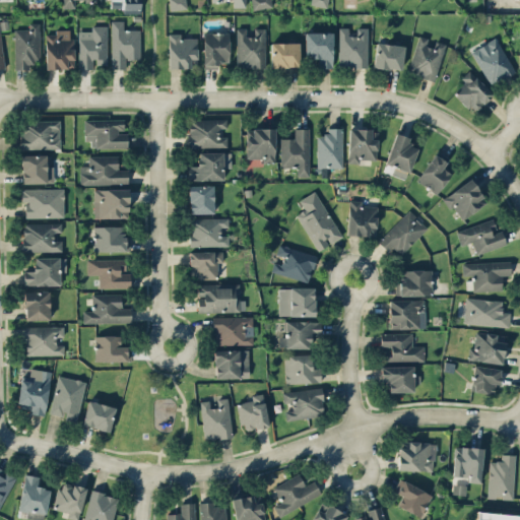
[(62,0),(63,8),(75,7),(74,1),(96,1),(96,0),(62,0)]
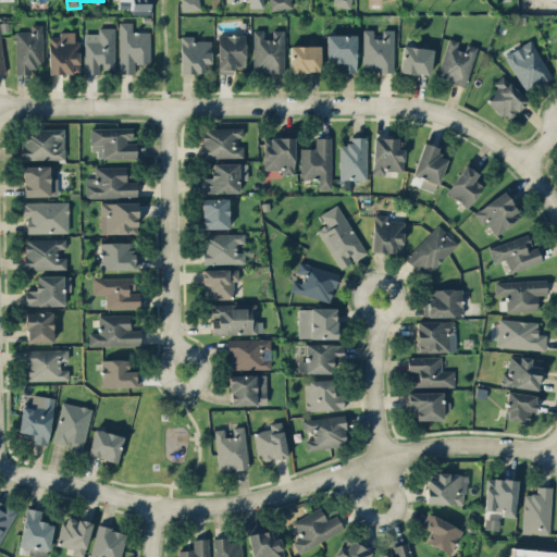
[(119,0),(119,9),(132,9),(132,13),(152,13),(151,0),(119,0)]
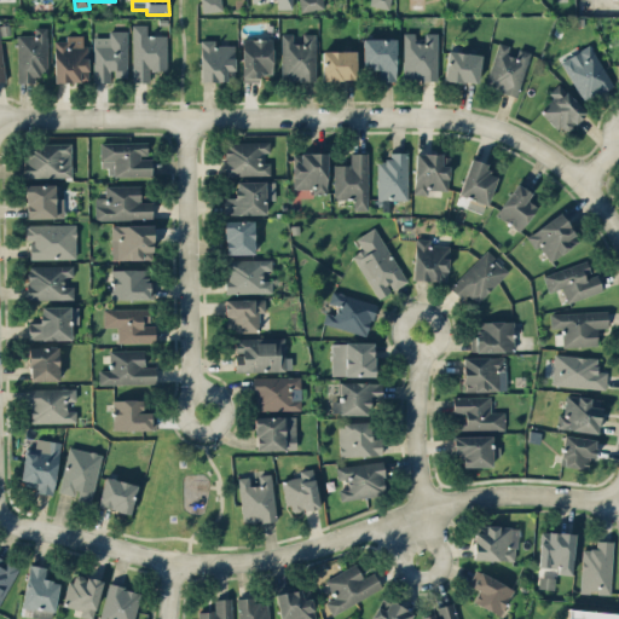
[(224,10),(221,0),(200,0),(203,13),(224,10)]
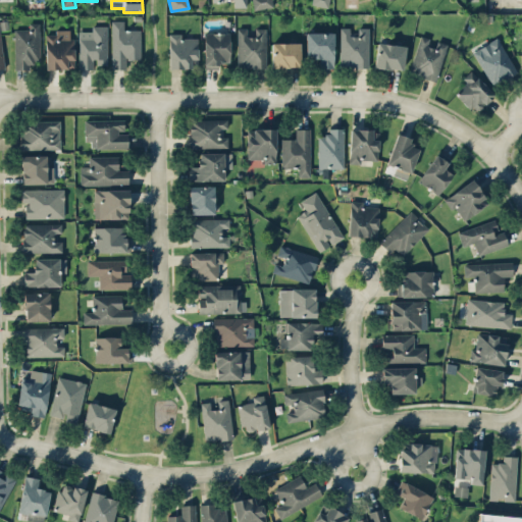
[(272,7),(271,0),(252,0),(253,9),(272,7)]
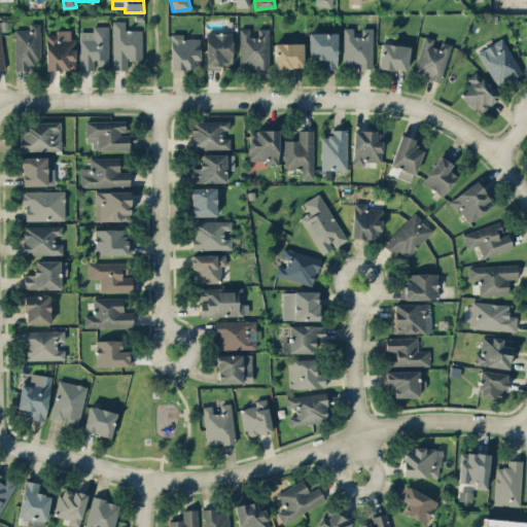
[(315,0),(314,4),(331,8),(332,0),(315,0)]
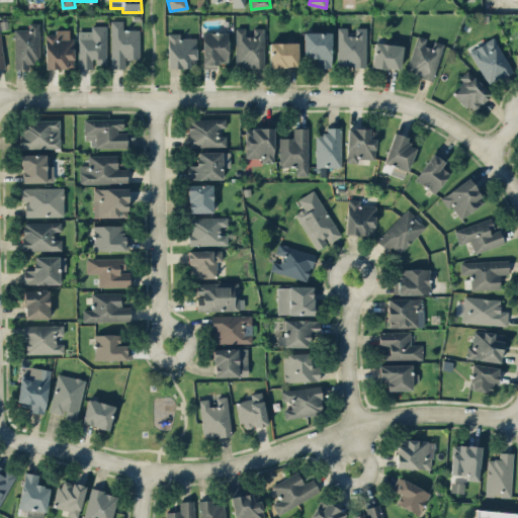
[(125,68),(125,59),(141,59),(140,28),(123,29),(123,19),(110,20),(111,68),(125,68)]
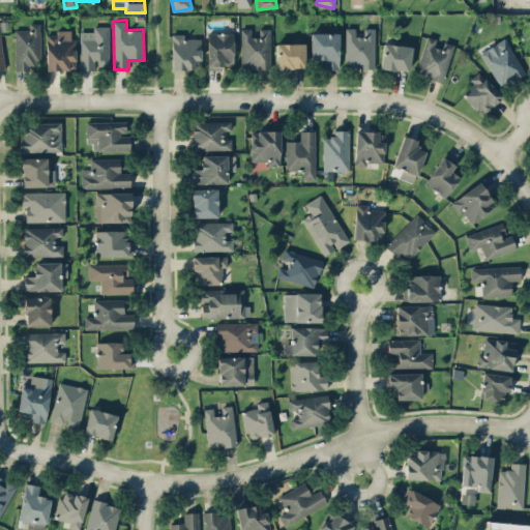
[(16,29),(15,70),(32,70),(32,62),(40,62),(41,23),(31,23),(30,30),(16,29)]
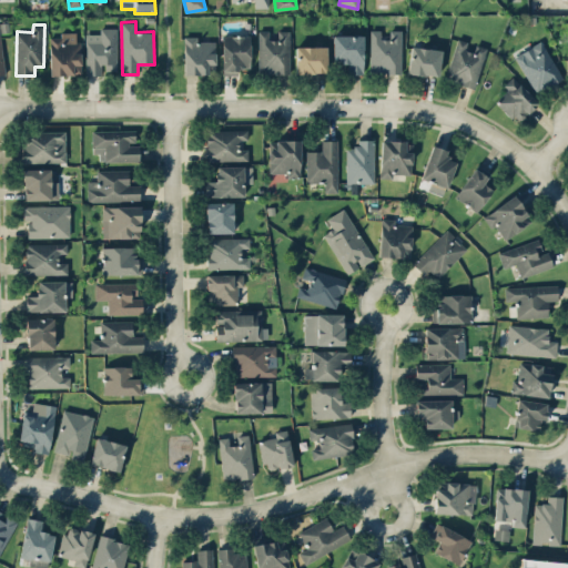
[(85,74),(104,74),(104,71),(118,71),(117,27),(100,27),(100,33),(85,33),(85,74)]
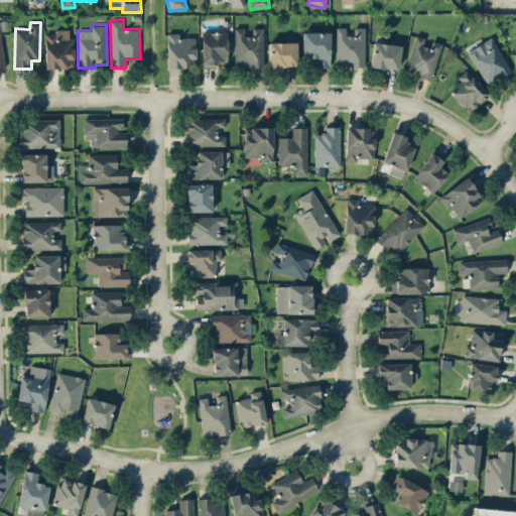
[(365,27),(355,27),(355,35),(347,35),(347,26),(336,27),(337,67),(366,66),(365,27)]
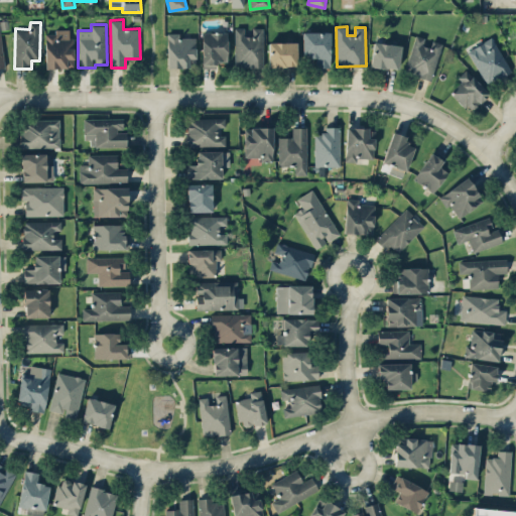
[(235,27),(234,67),(264,68),(264,27),(252,27),(252,35),(244,35),(245,28),(235,27)]
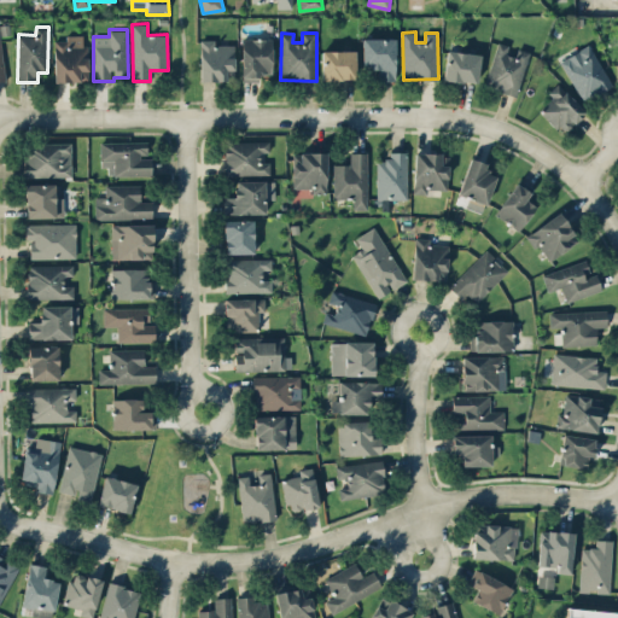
[(54,81),(89,81),(88,45),(83,45),(83,35),(66,35),(66,40),(54,41),(54,81)]
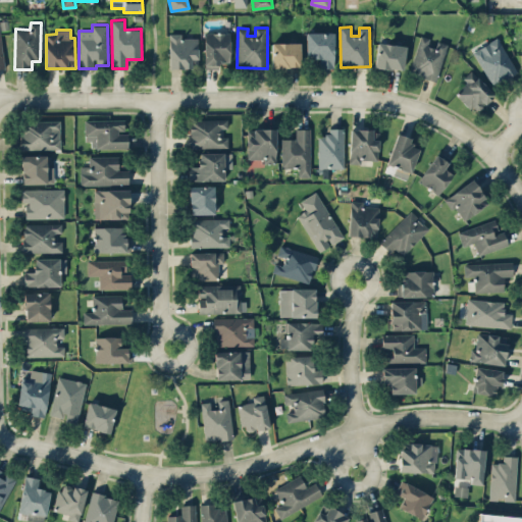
[(335,33),(306,32),(306,58),(319,58),(319,67),(335,67),(335,33)]
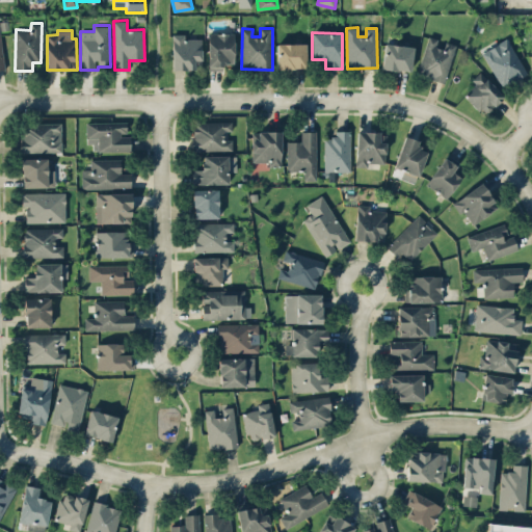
[(173,70),(203,69),(202,38),(183,38),(183,33),(171,34),(173,70)]
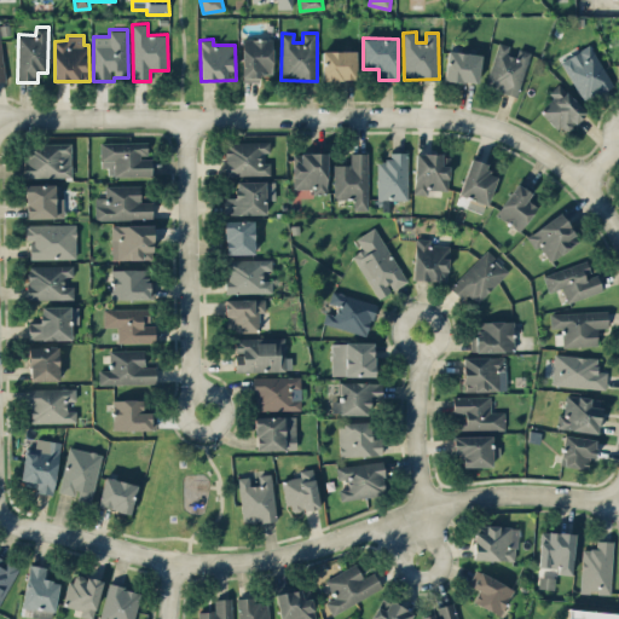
[(260,81),(260,73),(273,73),(275,39),(243,39),(242,81),(260,81)]
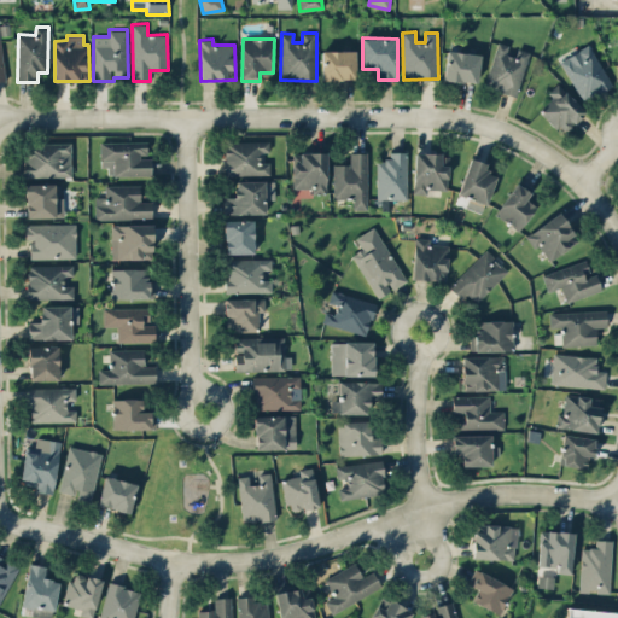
[(529,51),(512,47),(512,45),(496,41),(485,87),(519,95),(529,51)]
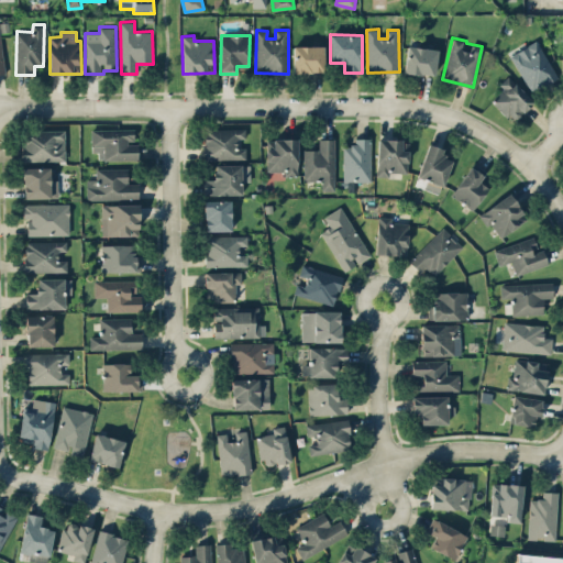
[(558,77),(537,40),(509,55),(531,92),(558,77)]
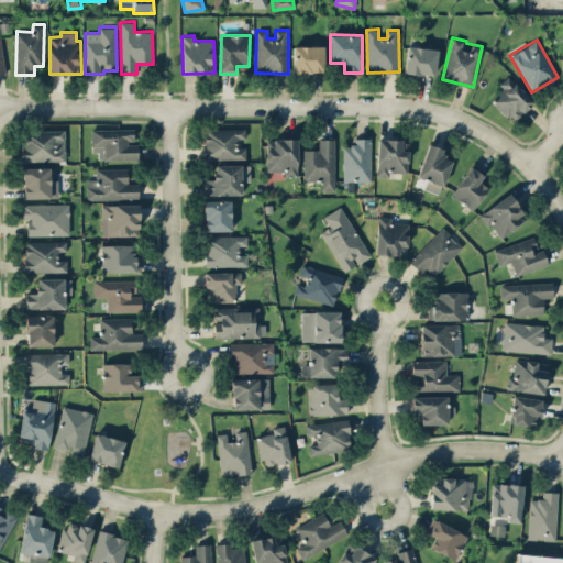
[(324,45),(293,46),(294,73),(326,72),(324,45)]
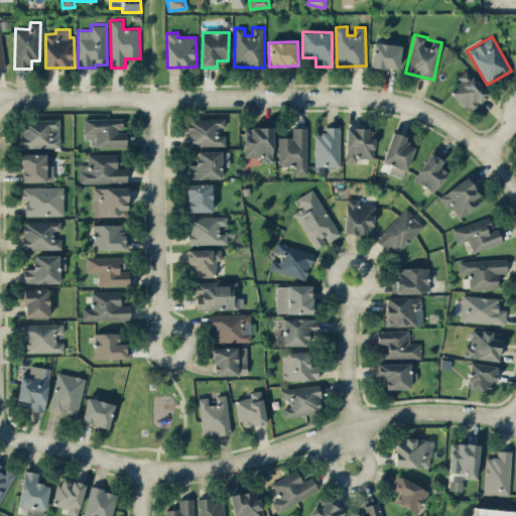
[(370,66),(401,71),(404,46),(374,41),(370,66)]
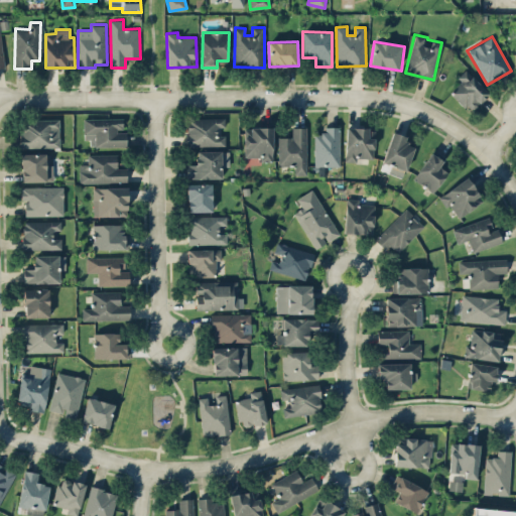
[(457,78),(461,82),(450,91),(470,111),(489,94),(466,69),(457,78)]
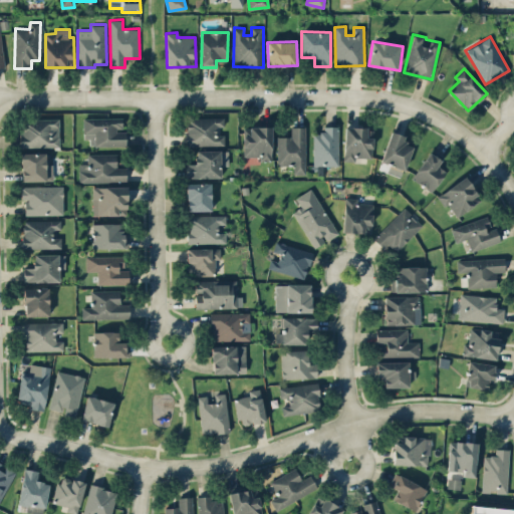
[(84,118),(85,146),(126,145),(126,130),(122,130),(122,116),(84,118)]
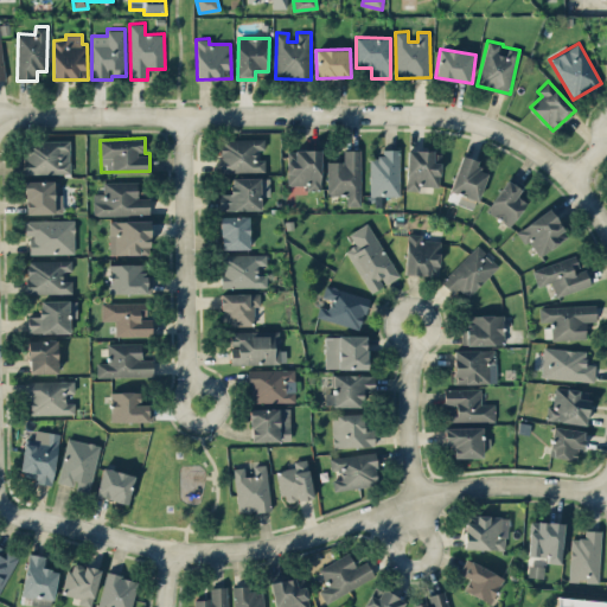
[(266,172),(266,155),(266,139),(218,138),(218,171),(266,172)]
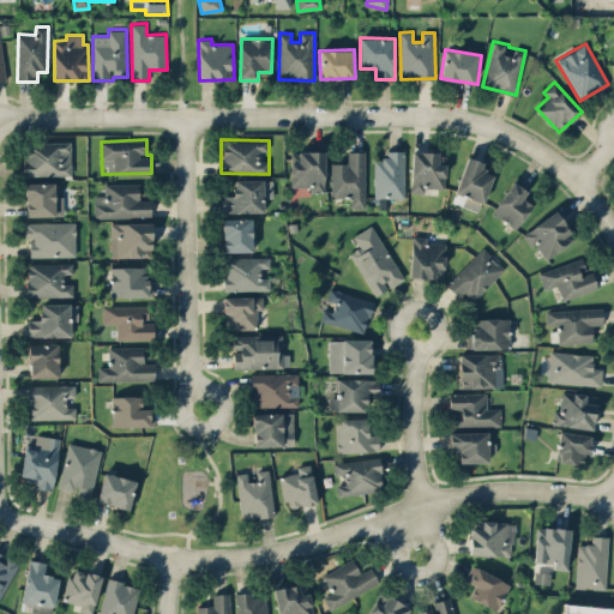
[(70,142),(24,143),(24,176),(71,175),(70,142)]
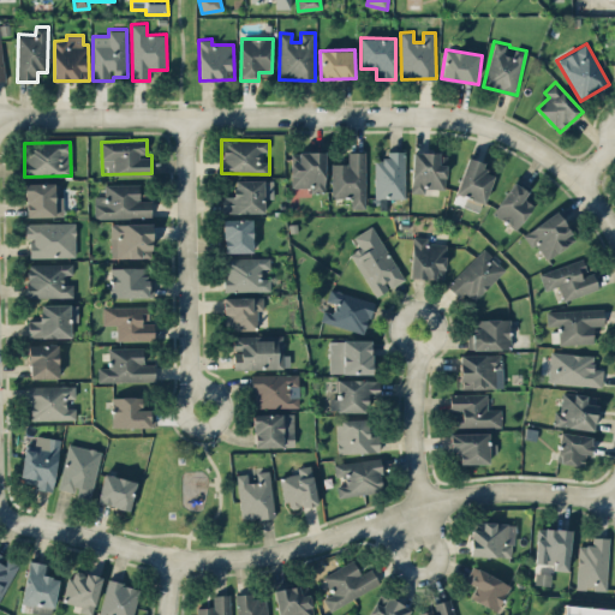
[(406,198),(407,151),(386,150),(386,160),(375,160),(374,197),(406,198)]
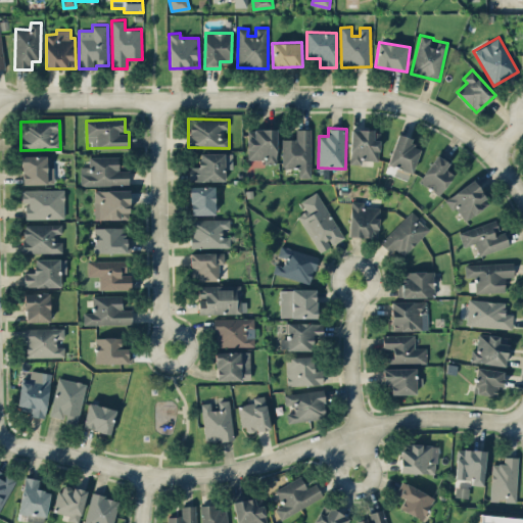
[(276,129),(247,130),(247,159),(263,159),(264,163),(276,162),(276,129)]
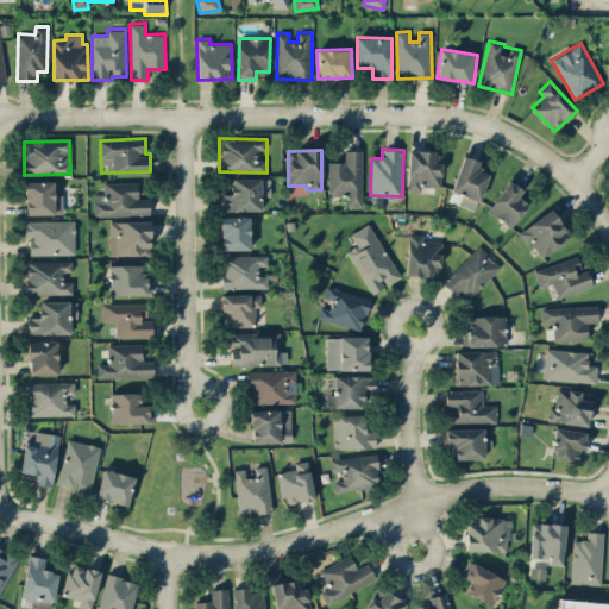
[(328,162),(328,196),(347,196),(347,207),(362,207),(363,150),(345,150),(345,162),(328,162)]
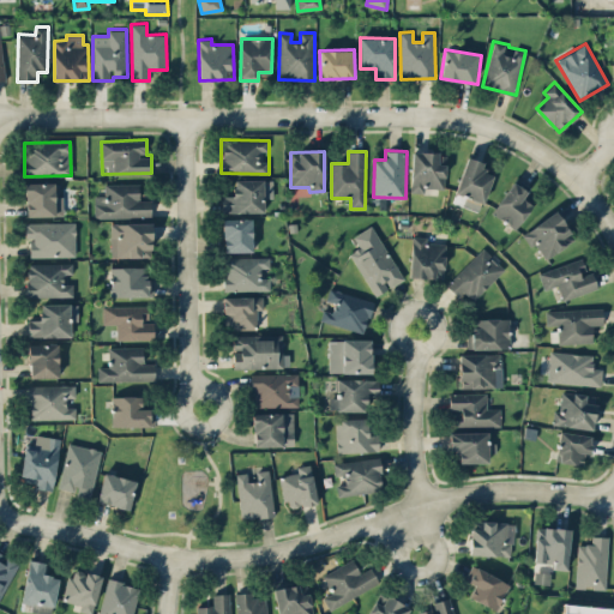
[(446,164),(438,164),(439,152),(411,151),(410,191),(423,192),(423,187),(445,188),(446,164)]
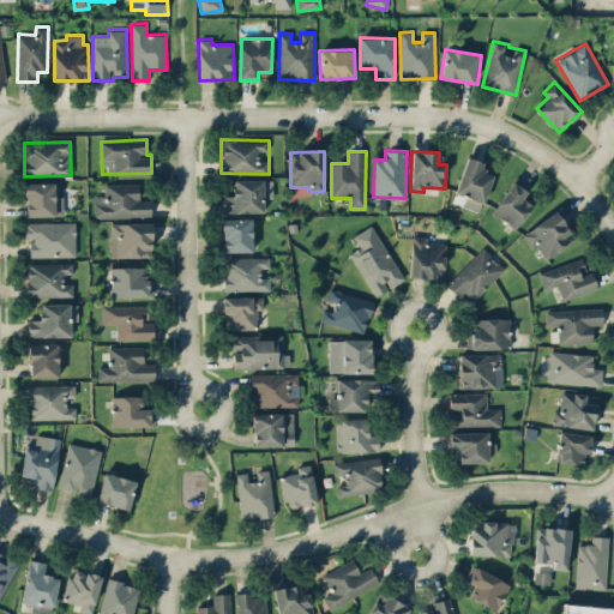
[(455,192),(485,203),(494,174),(482,170),(485,163),(467,156),(455,192)]
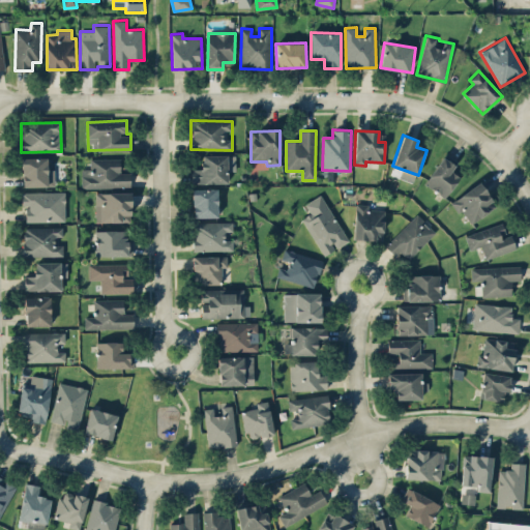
[(192,183),(228,183),(227,171),(236,171),(236,154),(202,155),(202,169),(192,169),(192,183)]
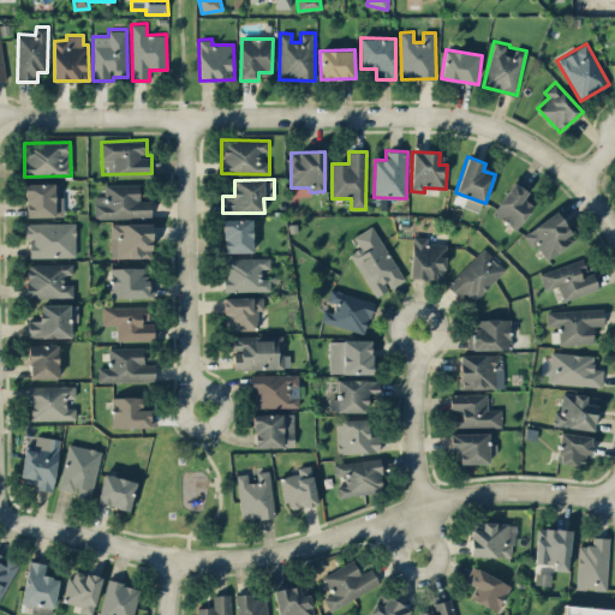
[(531,189),(517,179),(493,212),(517,230),(535,206),(525,198),(531,189)]
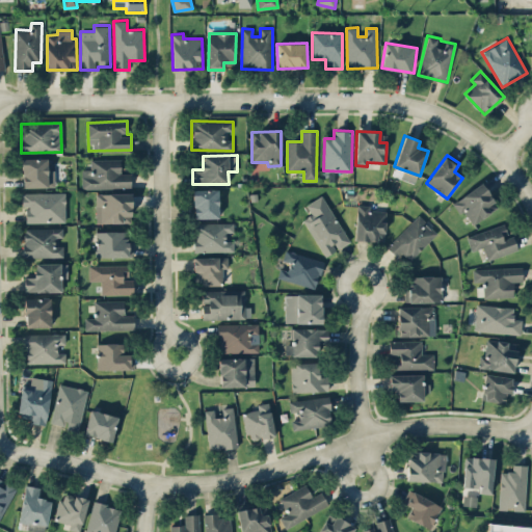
[(22,187),(55,187),(54,169),(49,169),(48,158),(21,158),(22,187)]
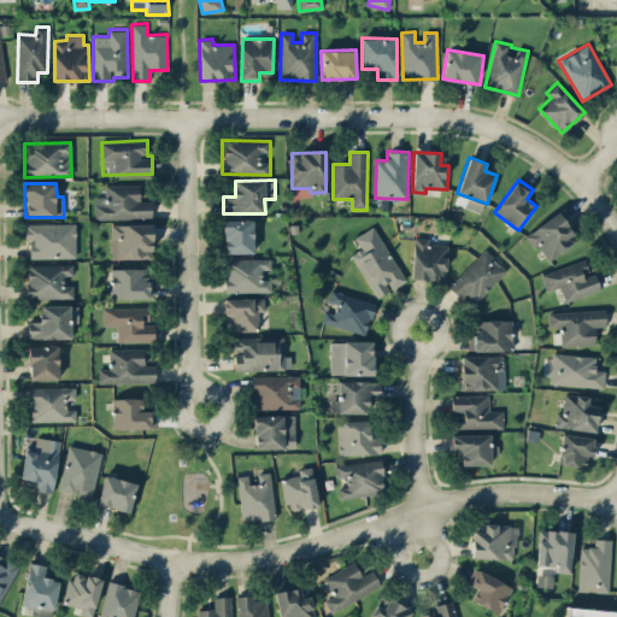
[(95,218),(153,217),(153,200),(140,200),(140,184),(105,184),(105,195),(94,197),(95,218)]
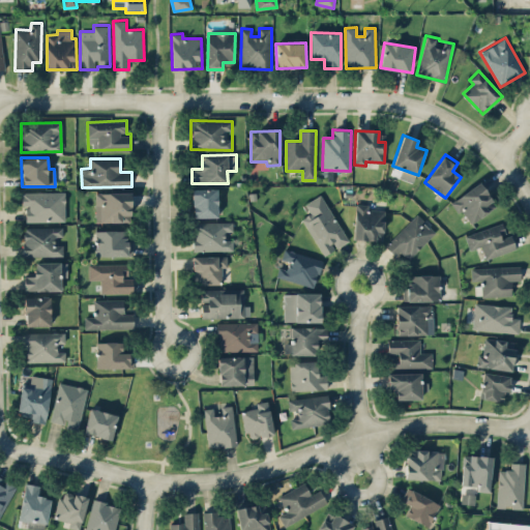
[(496,208),(482,183),(450,200),(457,212),(463,209),(470,223),(496,208)]
